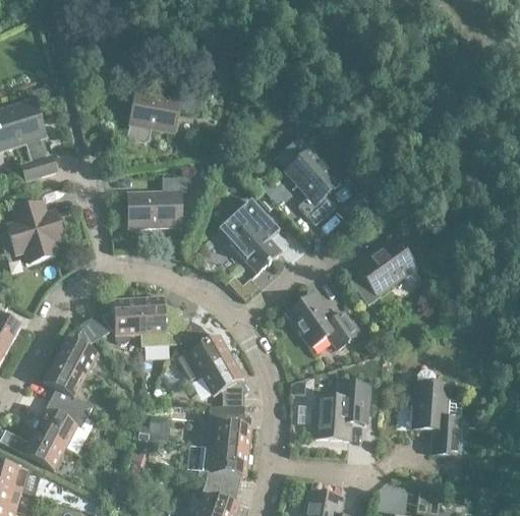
[(196,52),(194,66),(213,69),(215,55),(196,52)]
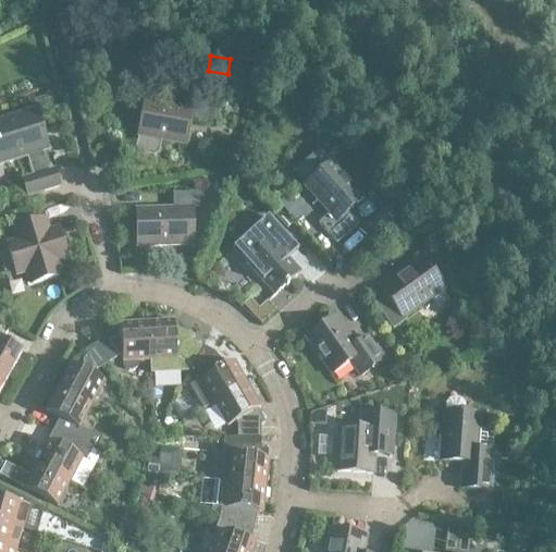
[(145,99),(139,132),(137,143),(140,148),(156,151),(162,147),(164,136),(186,139),(190,118),(215,123),(220,99),(186,93),(185,94),(187,94),(185,106),(145,99)]
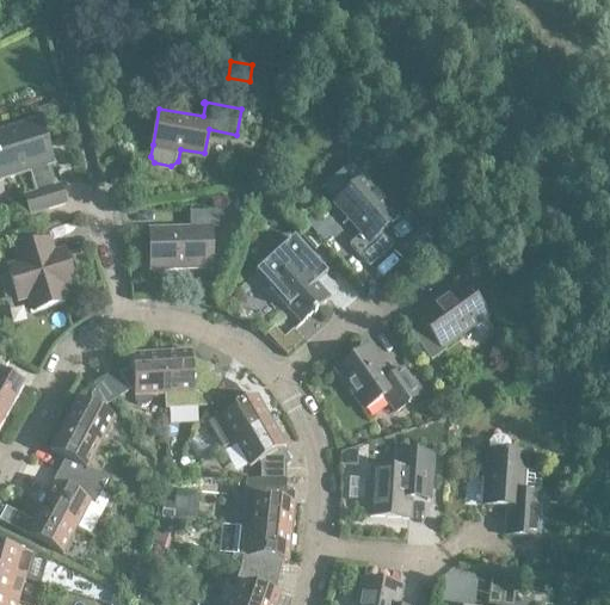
[(39,116),(0,128),(0,166),(2,176),(30,167),(37,190),(25,193),(31,211),(66,201),(60,183),(55,184),(42,140),(47,139),(39,116)]
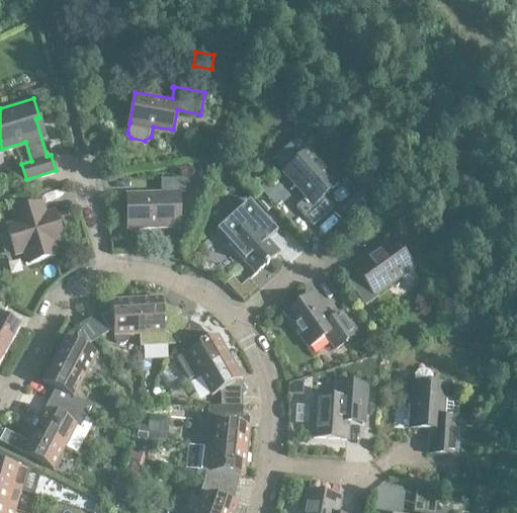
[(296,203),(314,222),(333,204),(324,194),(340,179),(339,179),(337,180),(309,148),(310,147),(310,146),(283,169),(284,170),(285,169),(296,181),(290,186),(291,187),(297,182),(308,193),(296,203)]
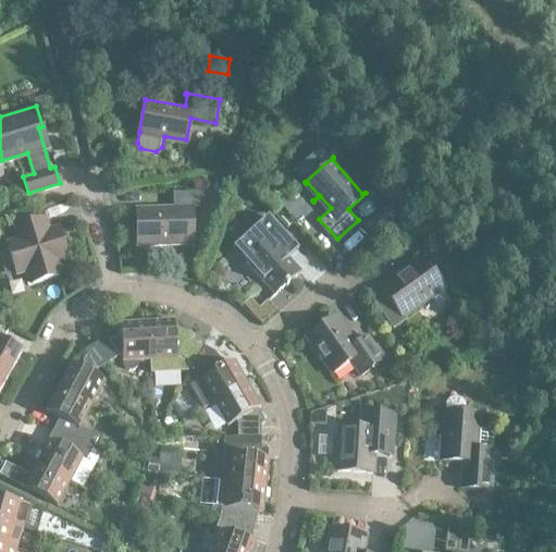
[(193,205),(200,204),(200,188),(174,189),(174,205),(170,205),(170,207),(161,207),(161,205),(137,206),(138,244),(194,242),(193,205)]
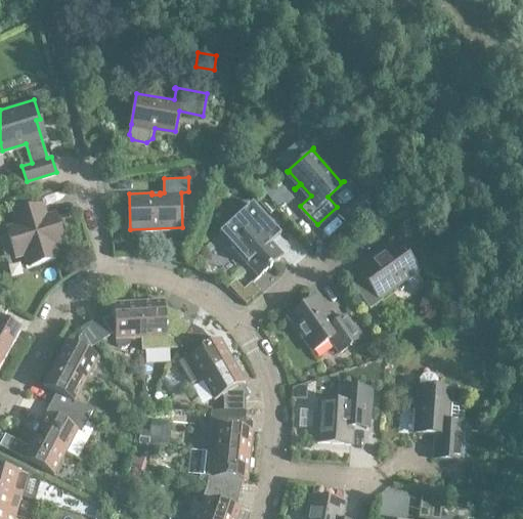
[(273,180),(264,188),(278,204),(288,196),(273,180)]
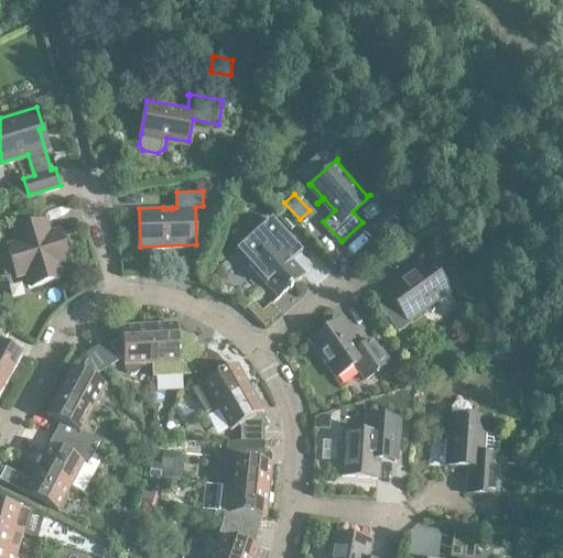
[(389,209),(366,229),(379,244),(402,223),(389,209)]
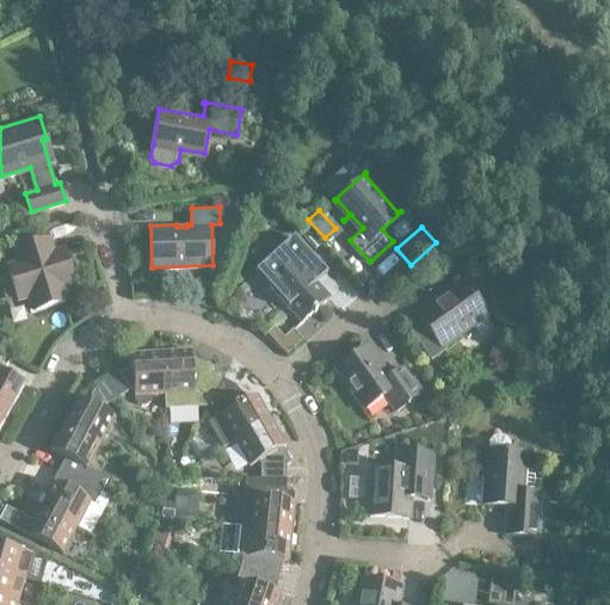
[(295,234),(283,245),(270,257),(284,272),(271,284),(302,319),(294,326),(295,326),(314,309),(314,310),(318,308),(316,307),(330,295),(307,270),(318,260),(295,234)]
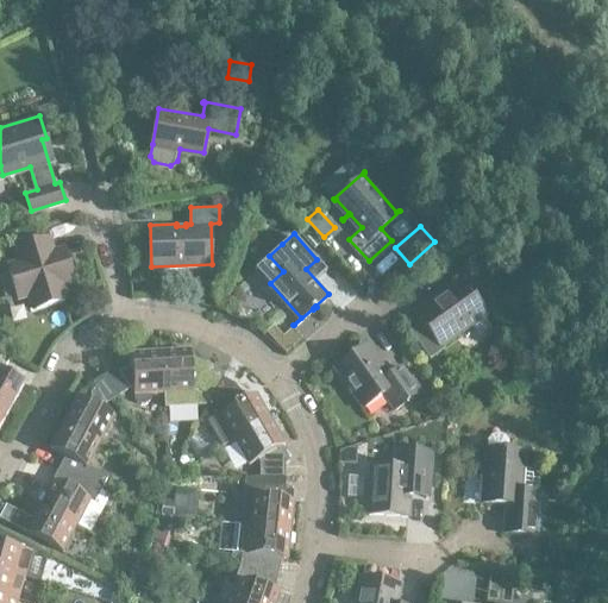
[(46,236),(18,244),(23,261),(8,265),(18,294),(31,289),(37,306),(66,297),(61,281),(74,276),(66,247),(51,252),(46,236)]
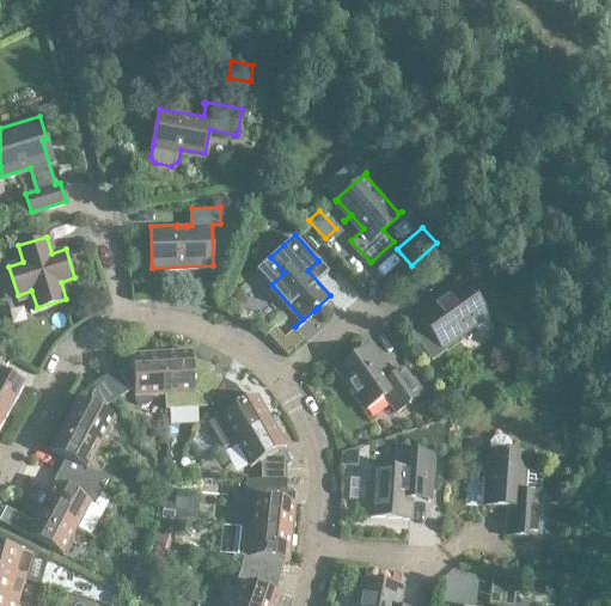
[(443,343),(487,312),(459,271),(458,273),(462,277),(445,291),(448,295),(443,299),(441,298),(420,313),(426,320),(413,330),(432,357),(446,347),(443,343)]
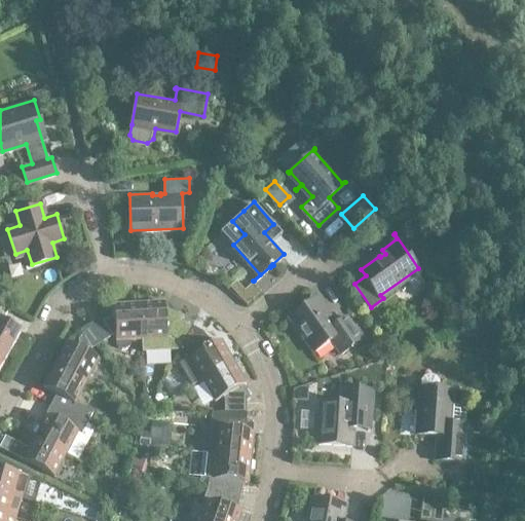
[(256,281),(240,294),(248,302),(263,289),(256,281)]
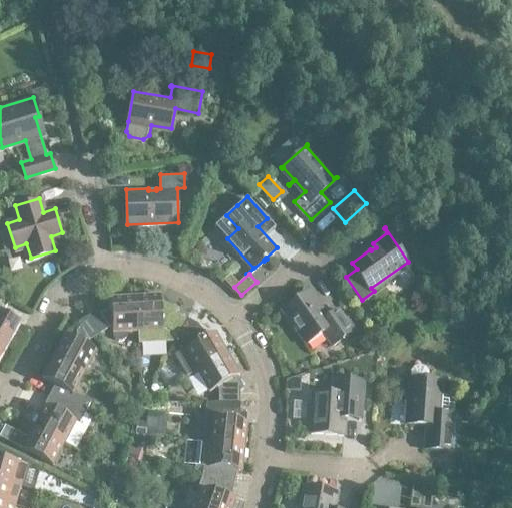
[(306,341),(307,342),(323,330),(333,344),(354,329),(338,307),(327,315),(309,290),(310,289),(309,288),(278,310),(278,311),(284,307),(307,340),(306,341)]
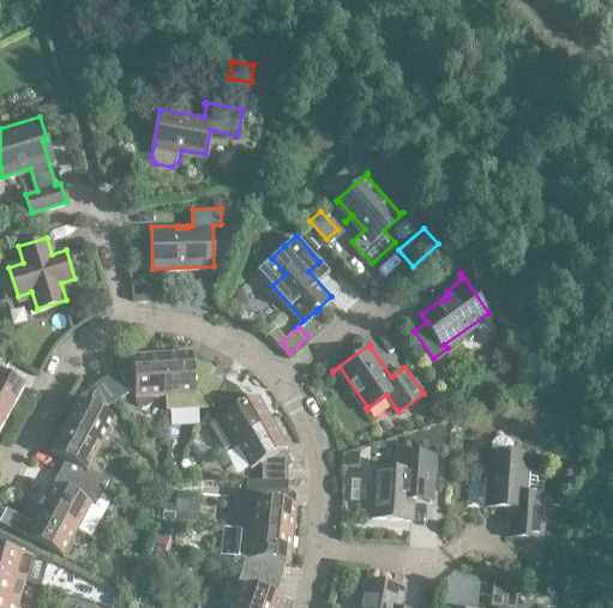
[(193,354),(193,350),(162,351),(166,392),(166,407),(203,405),(202,393),(212,399),(224,378),(212,371),(215,366),(193,354)]
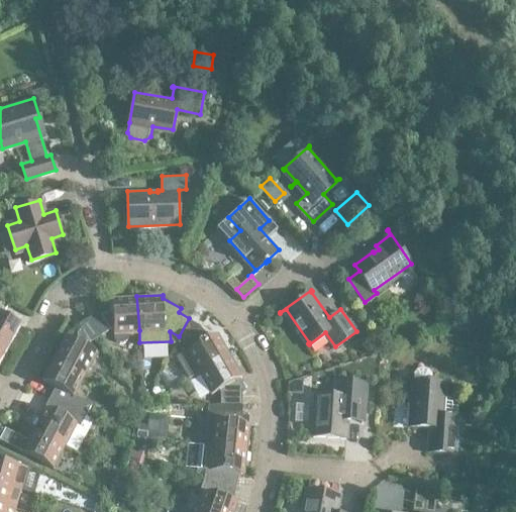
[(139,330),(136,296),(112,297),(114,332),(139,330)]
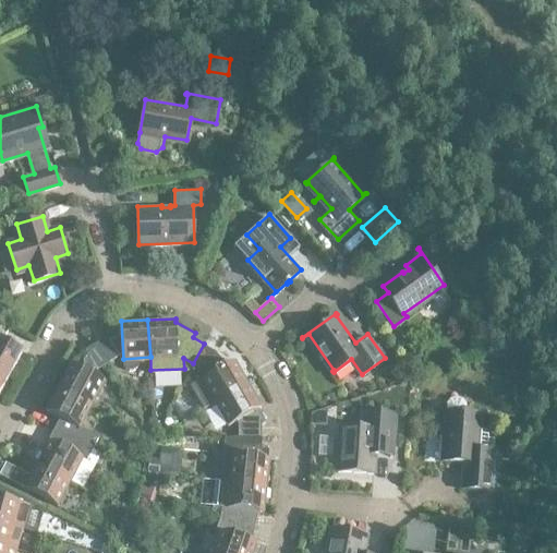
[(0,335),(0,365),(9,371),(22,348),(0,335)]
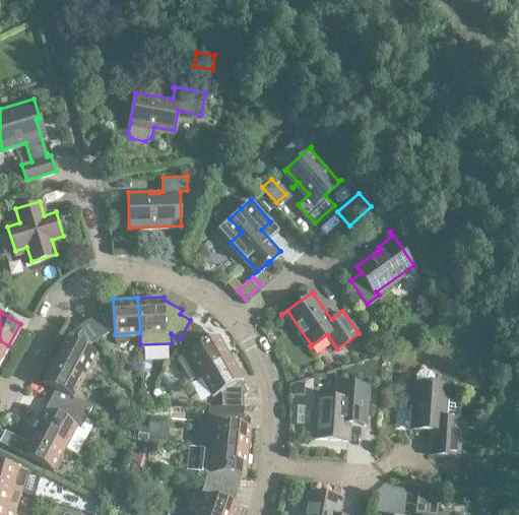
[(100,312),(89,318),(101,335),(111,329),(100,312)]
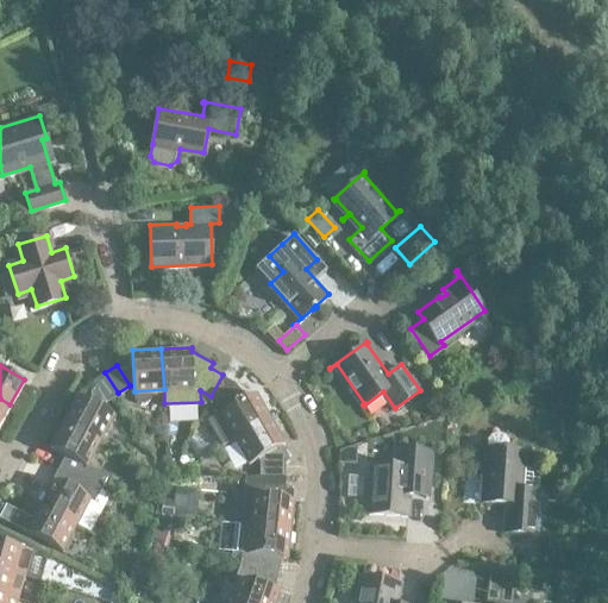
[(118,393),(105,372),(94,379),(107,400),(118,393)]
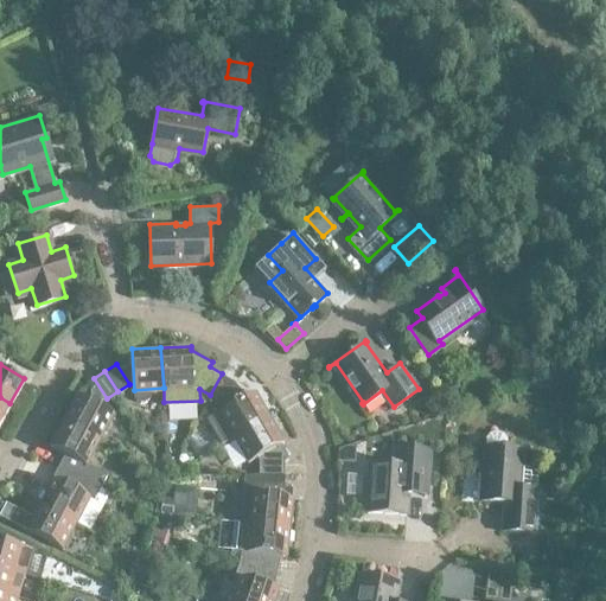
[(234,379),(222,373),(210,395),(222,402),(234,379)]
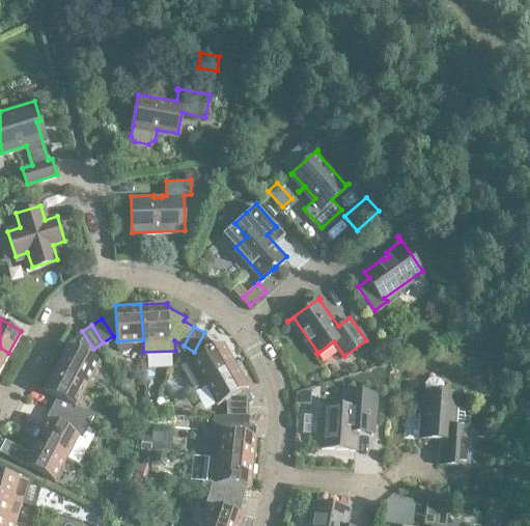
[(192,359),(204,381),(235,362),(224,340),(192,359)]
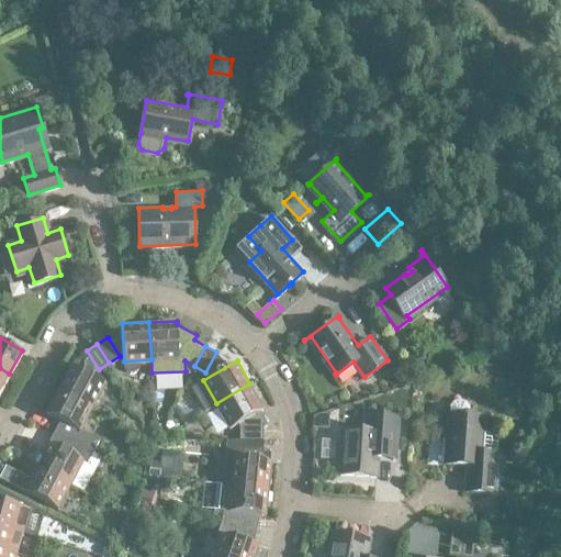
[(71,363),(59,387),(94,404),(107,381),(71,363)]
